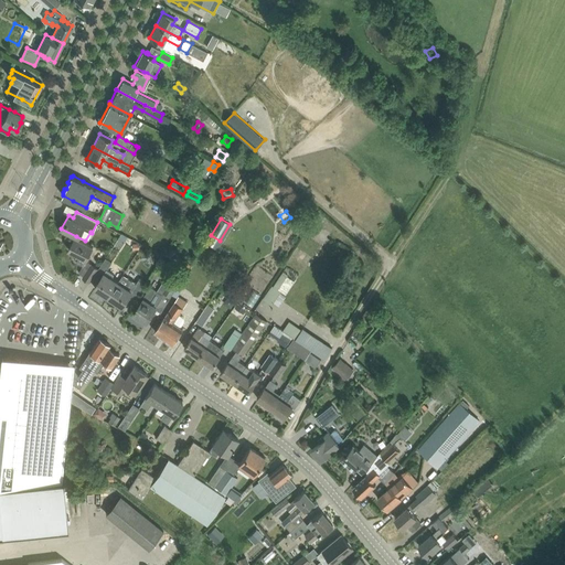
[(326,247),(330,241),(316,231),(311,236),(326,247)]
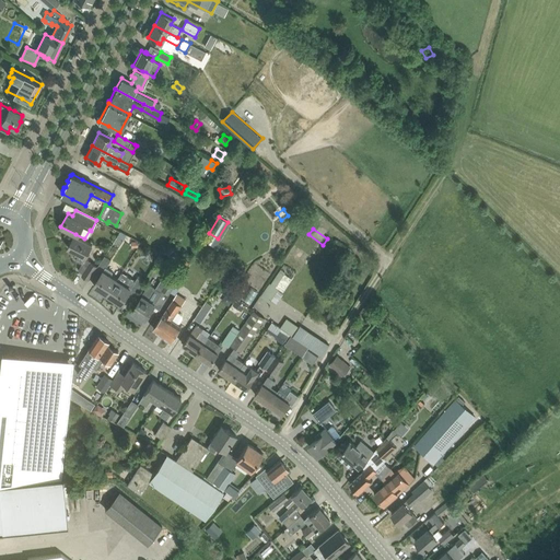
[(89,279),(96,268),(83,260),(86,255),(90,257),(95,246),(91,245),(92,243),(84,238),(76,234),(68,247),(77,253),(73,258),(82,263),(79,270),(83,273),(82,275),(89,279)]
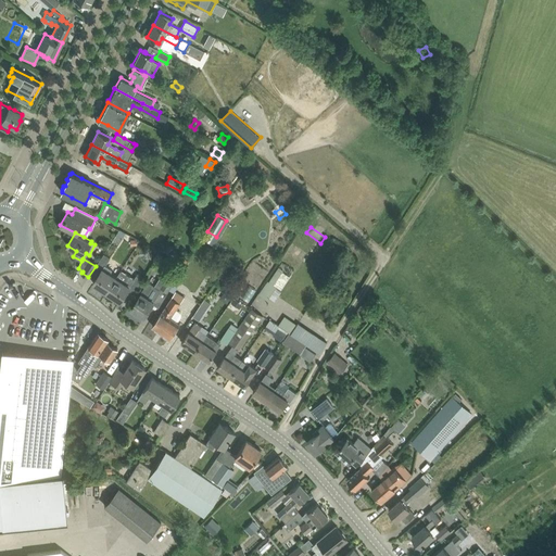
[(295,245),(291,252),(301,260),(306,253),(295,245)]
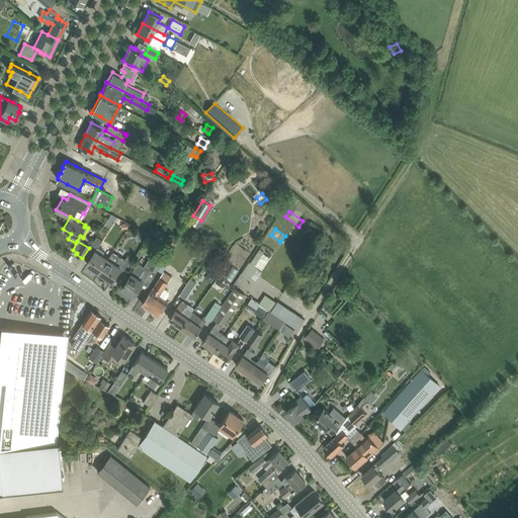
[(87,264),(99,272),(108,259),(102,255),(104,251),(98,247),(102,240),(96,237),(89,248),(94,252),(87,264)]
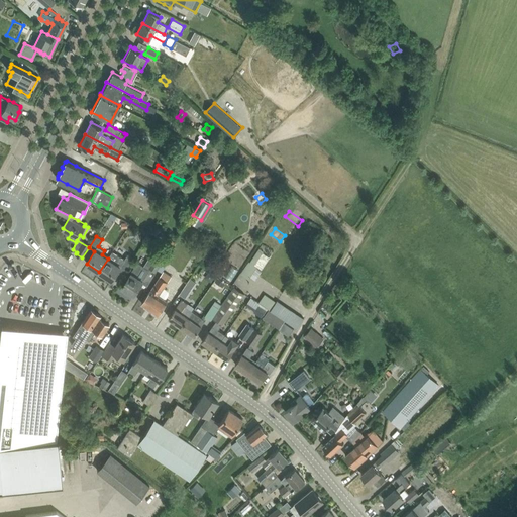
[(249,262),(248,261),(241,274),(248,279),(251,275),(255,278),(262,271),(261,271),(268,261),(268,255),(263,252),(264,250),(259,247),(249,262)]
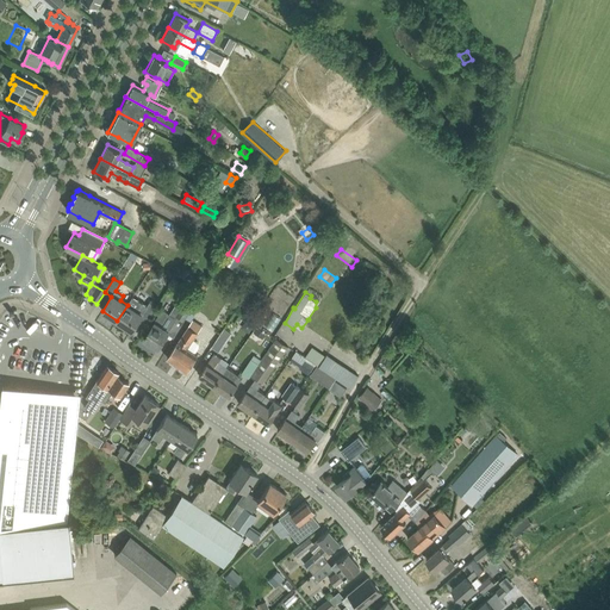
[(148,321),(154,310),(156,306),(157,304),(151,299),(149,302),(147,306),(132,297),(128,305),(117,321),(132,330),(141,316),(148,321)]
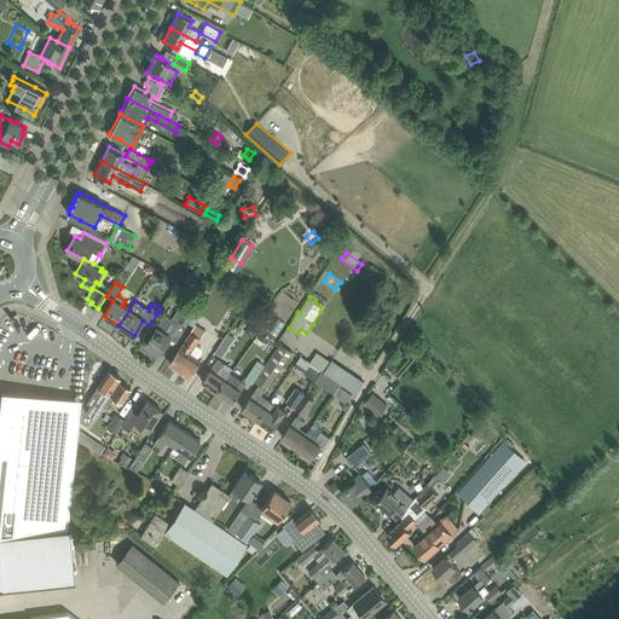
[(149,340),(146,343),(161,352),(167,343),(167,342),(173,334),(177,329),(183,333),(187,324),(186,324),(189,322),(195,313),(194,313),(196,310),(187,305),(183,313),(178,310),(173,318),(166,314),(157,327),(154,333),(151,337),(150,336),(149,339),(149,340)]
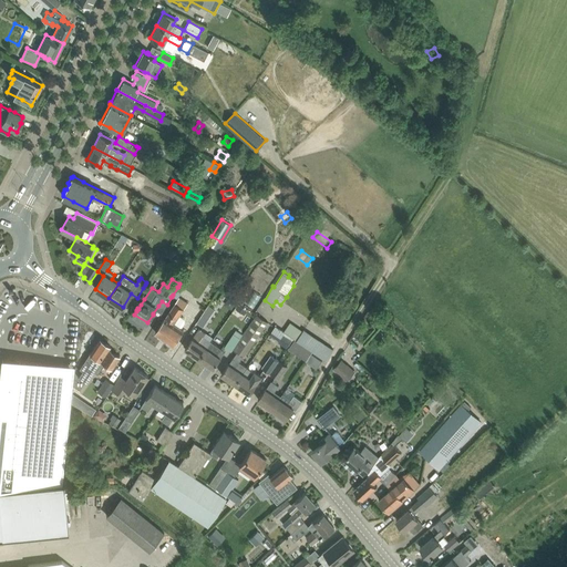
[(178,298),(183,290),(178,287),(173,295),(178,298)]
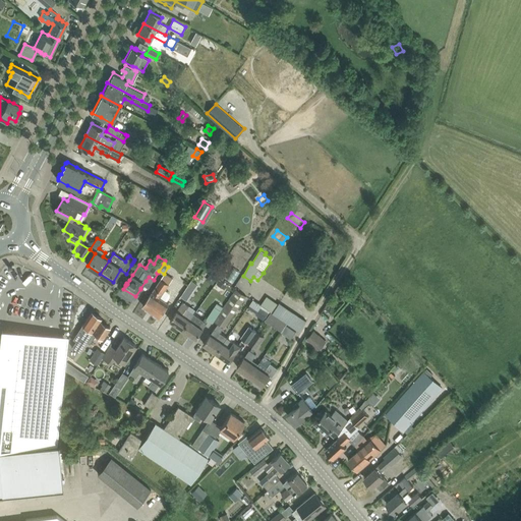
[(149,297),(142,305),(154,312),(154,314),(156,316),(158,315),(159,316),(165,308),(169,302),(167,301),(170,296),(169,292),(165,290),(173,278),(165,273),(149,297)]
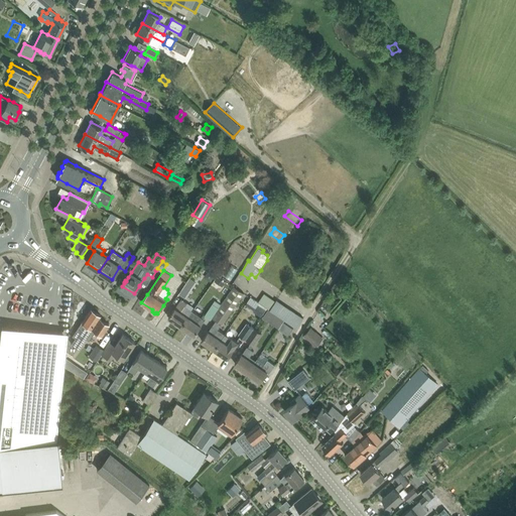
[(218,276),(215,280),(223,285),(225,282),(218,276)]
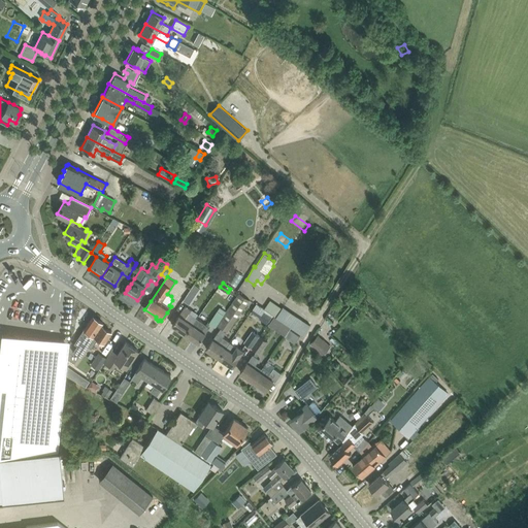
[(189,304),(199,290),(193,286),(184,300),(189,304)]
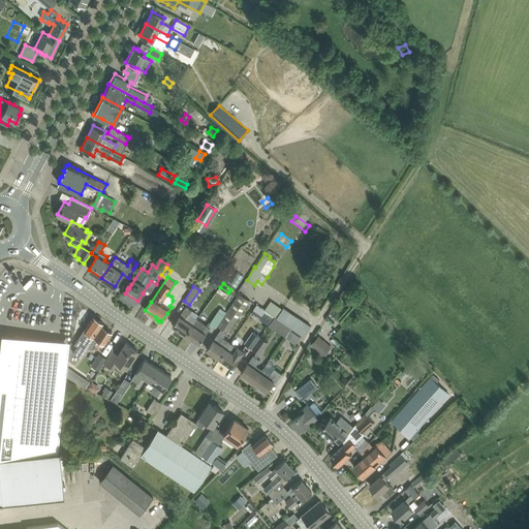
[(232,303),(226,312),(227,312),(217,327),(221,329),(213,340),(207,349),(220,358),(230,342),(223,337),(227,332),(249,300),(238,292),(230,302),(232,303)]
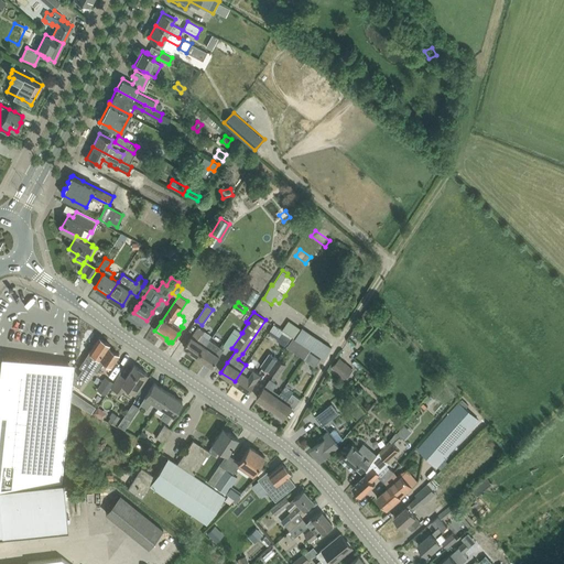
[(295,339),(299,342),(303,344),(311,349),(315,353),(324,358),(328,353),(332,347),(323,342),(302,327),(302,329),(289,320),(282,329),(283,329),(282,331),(292,337),(292,336),(294,338),(295,339)]
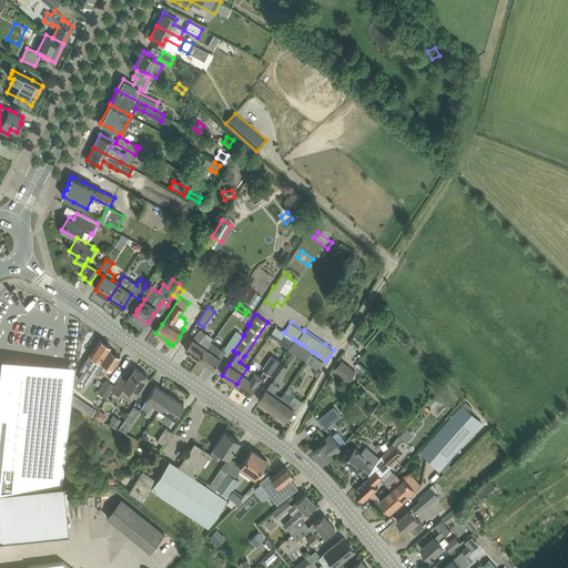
[(276,327),(271,335),(280,341),(284,333),(276,327)]
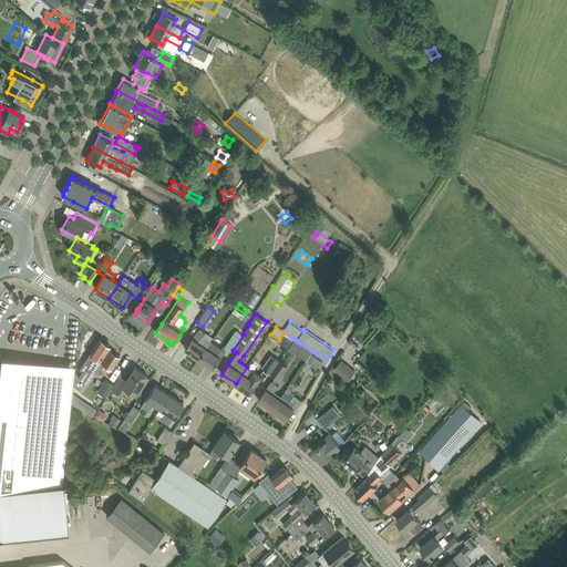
[(185,349),(199,359),(212,341),(204,336),(206,332),(199,328),(192,339),(185,349)]
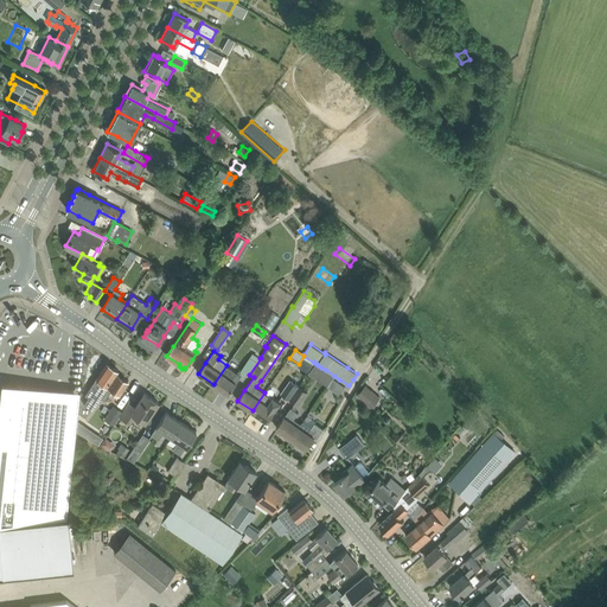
[(249,374),(249,375),(261,358),(260,358),(253,352),(242,369),(241,370),(248,376),(249,374)]
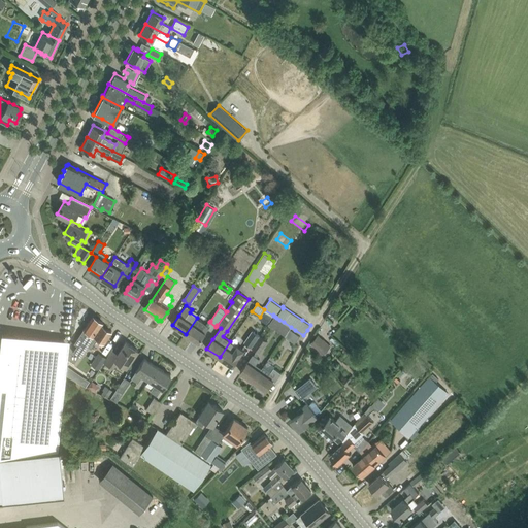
[(272,317),(273,316),(264,309),(260,317),(259,319),(267,324),(271,317),(272,317)]
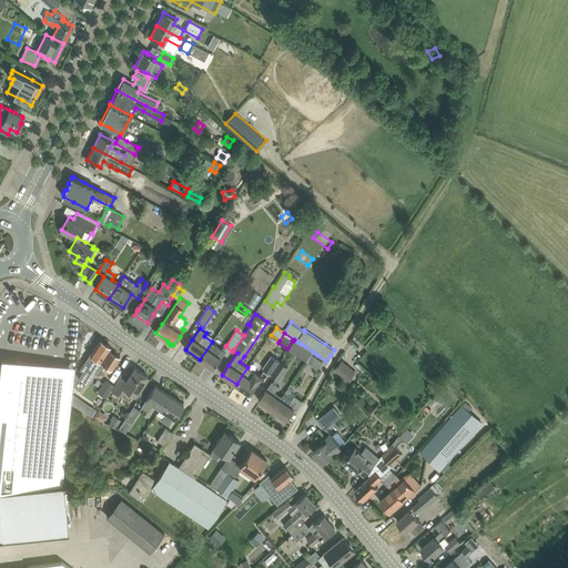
[(293,341),(288,348),(306,361),(313,352),(305,346),(301,344),(297,342),(296,341),(294,338),(294,340),(293,341)]
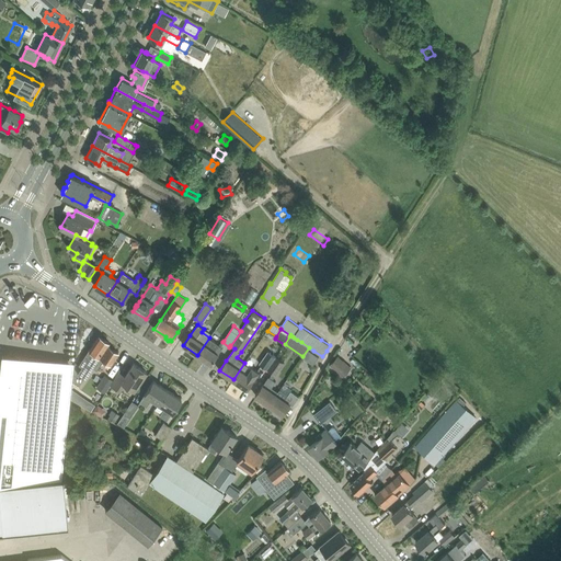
[(81,362),(78,365),(81,367),(77,374),(84,379),(92,367),(96,369),(103,359),(104,359),(101,364),(107,368),(112,362),(118,353),(107,345),(110,342),(98,335),(81,362)]
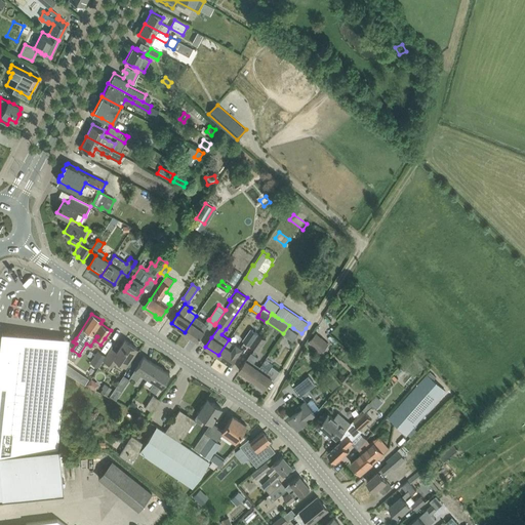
[(208,325),(203,322),(196,316),(185,332),(198,340),(204,332),(208,325)]
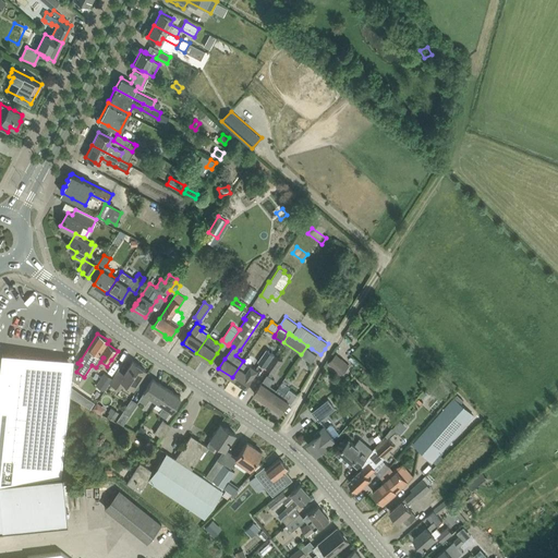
[(317,355),(306,348),(301,355),(310,362),(312,363),(317,355)]
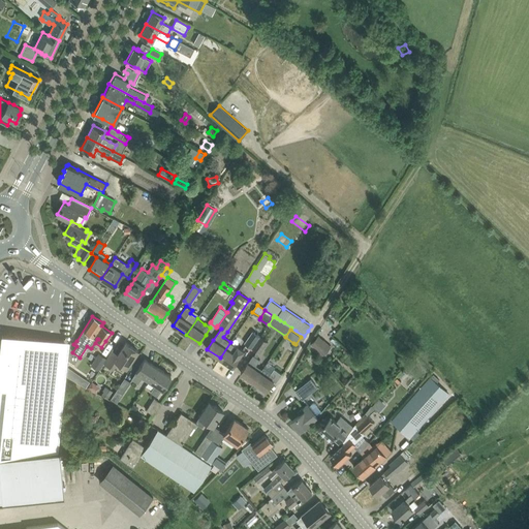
[(244,343),(252,348),(260,337),(252,331),(244,343)]
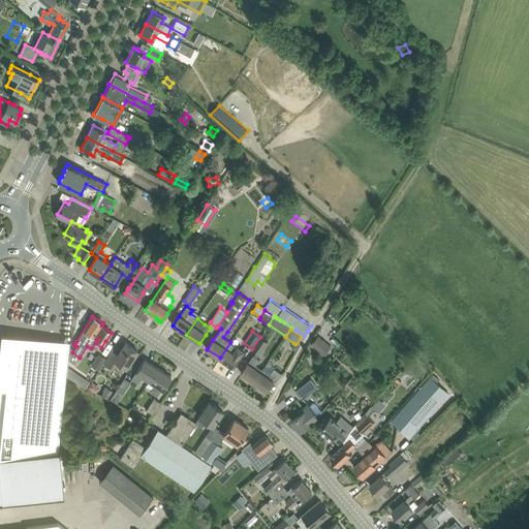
[(331,346),(318,336),(311,344),(323,355),(331,346)]
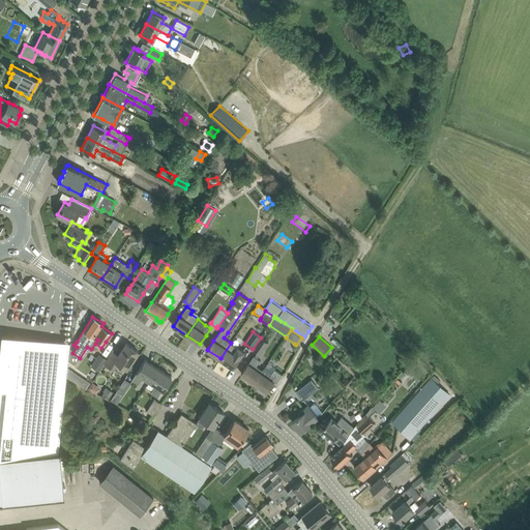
[(259,377),(261,373),(254,367),(256,364),(257,365),(260,360),(257,358),(268,342),(261,337),(253,349),(258,352),(255,356),(254,355),(241,373),(248,378),(248,380),(252,383),(254,382),(255,382),(259,377)]
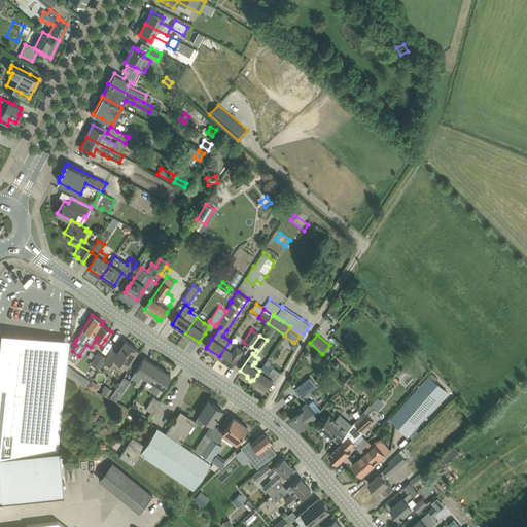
[(112,349),(106,358),(104,361),(112,366),(116,360),(126,366),(137,349),(126,341),(117,353),(112,349)]
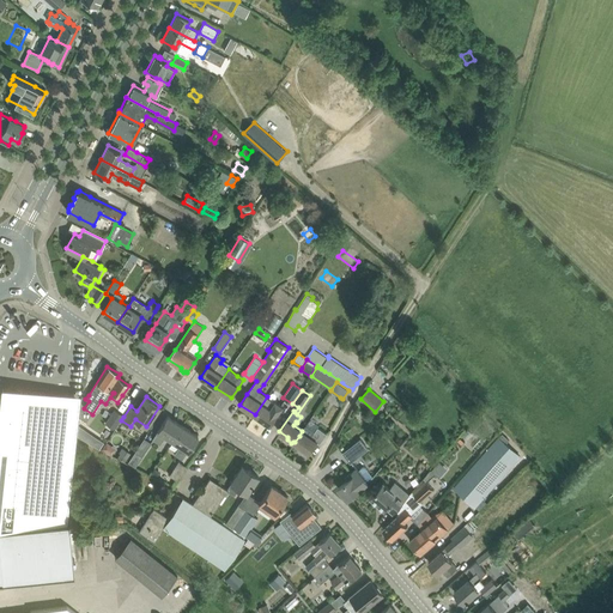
[(271,425),(277,416),(283,407),(277,402),(275,404),(267,396),(255,414),(271,425)]
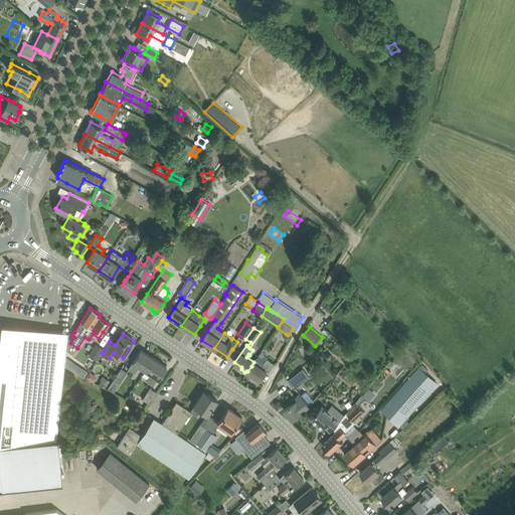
[(0,445),(55,439),(58,404),(65,338),(3,337),(1,339),(0,346),(0,345),(0,445)]
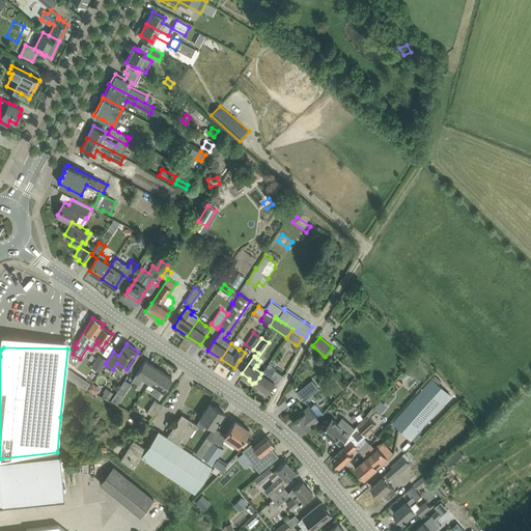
[(99,355),(90,366),(99,371),(107,360),(99,355)]
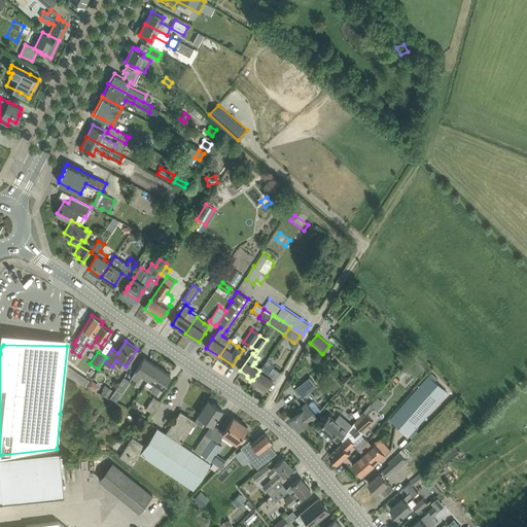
[(144,357),(138,365),(135,371),(136,371),(131,377),(137,382),(142,375),(148,379),(156,365),(144,357)]
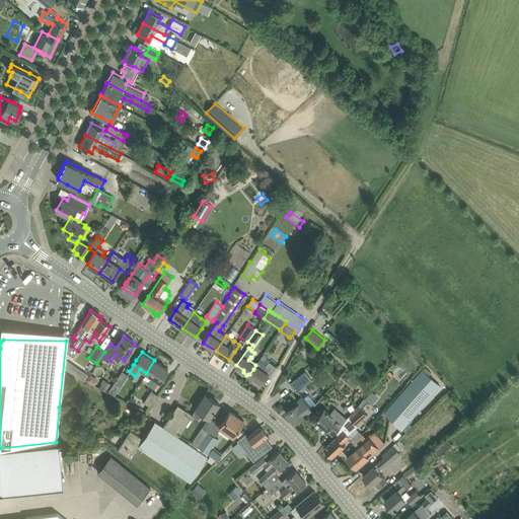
[(167,369),(154,360),(146,373),(151,377),(147,383),(154,388),(158,381),(159,382),(161,377),(167,369)]
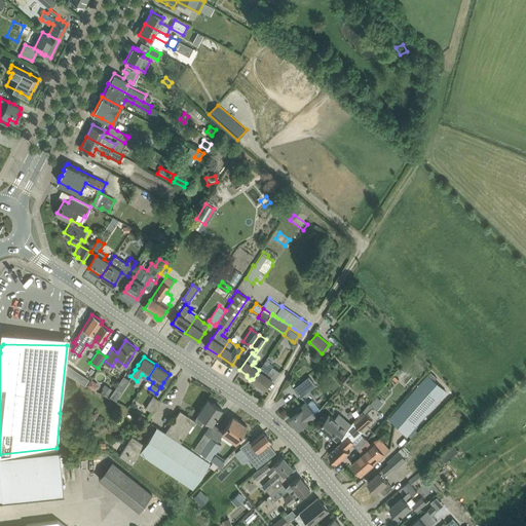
[(272,366),(269,370),(262,365),(259,370),(257,374),(253,379),(266,388),(272,379),(274,380),(280,371),(272,366)]
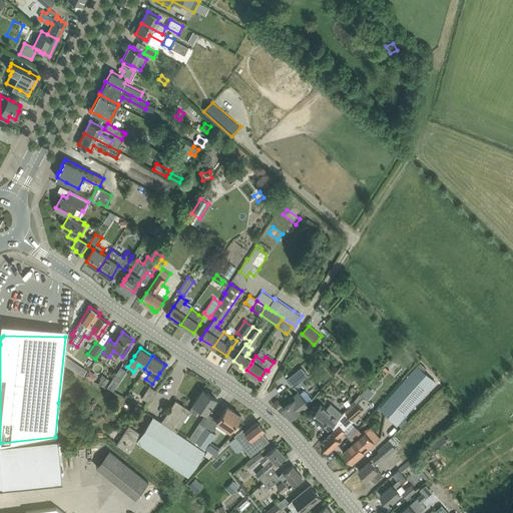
[(391,369),(396,363),(391,359),(386,365),(391,369)]
